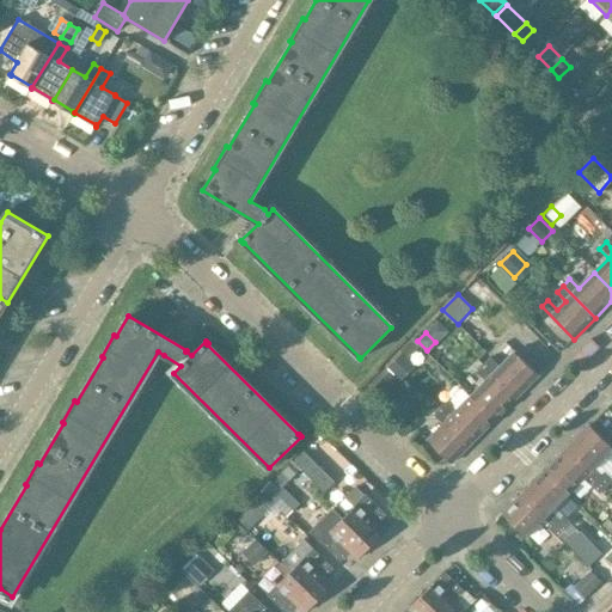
[(538,377),(514,353),(500,366),(491,357),(484,365),(516,397),(538,377)]
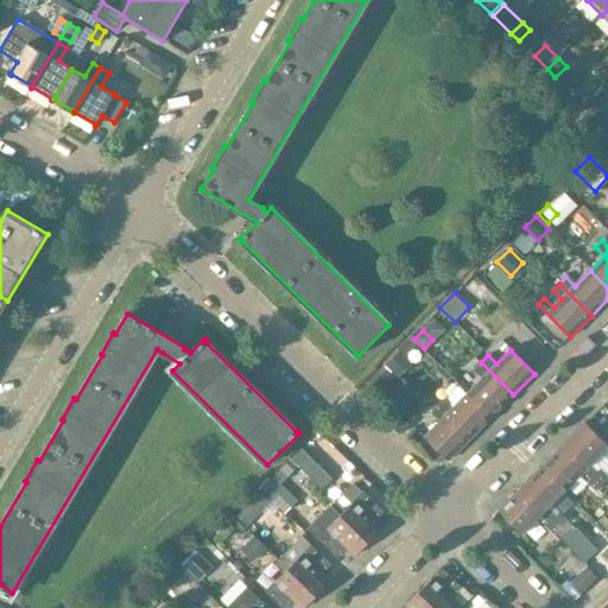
[(397,378),(411,365),(399,353),(385,366),(397,378)]
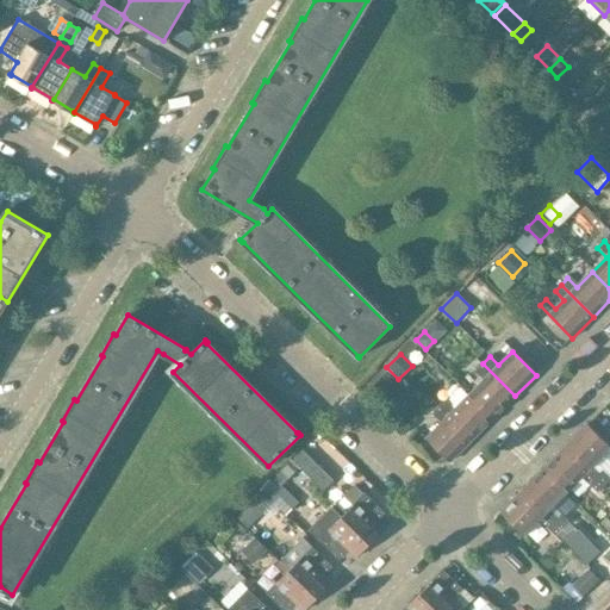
[(515,396),(483,363),(475,371),(485,380),(470,394),(493,417),(515,396)]
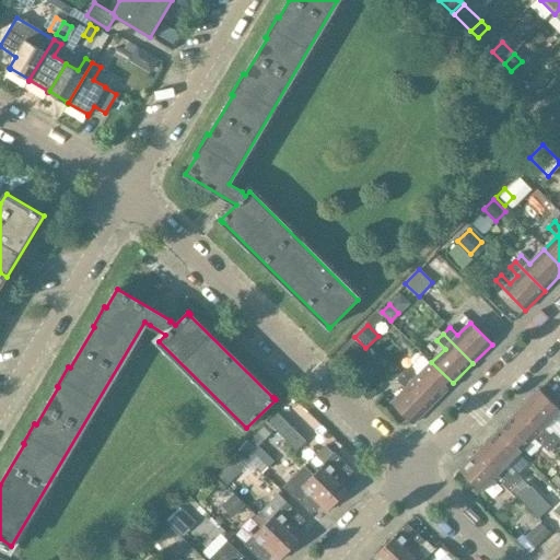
[(354,358),(363,349),(354,341),(346,349),(354,358)]
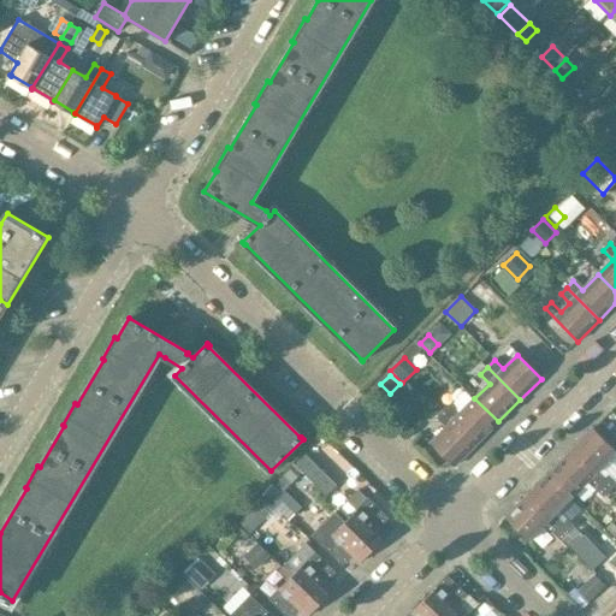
[(498,421),(474,398),(460,413),(450,403),(443,410),(477,443),(498,421)]
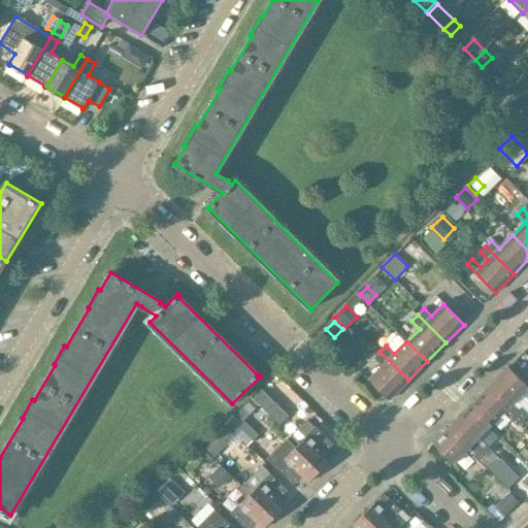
[(408,380),(380,352),(374,358),(383,366),(368,380),(389,399),(408,380)]
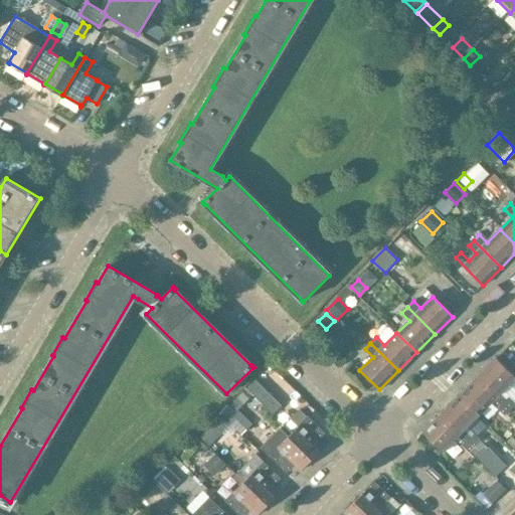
[(481,374),(478,377),(510,409),(514,403),(514,402),(514,400),(514,377),(496,359),(483,371),(481,374)]
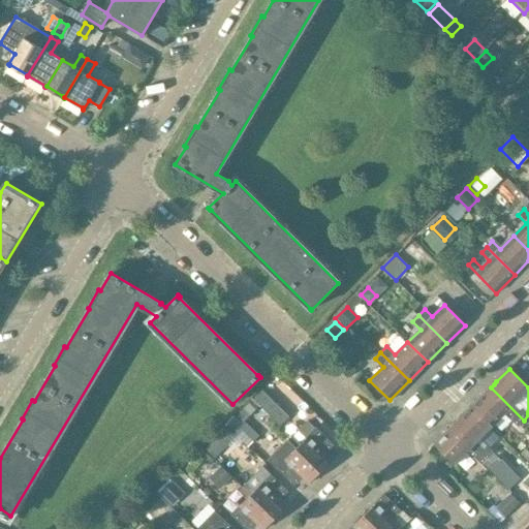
[(524,421),(491,387),(471,406),(492,426),(506,410),(512,416),(509,419),(518,427),(524,421)]
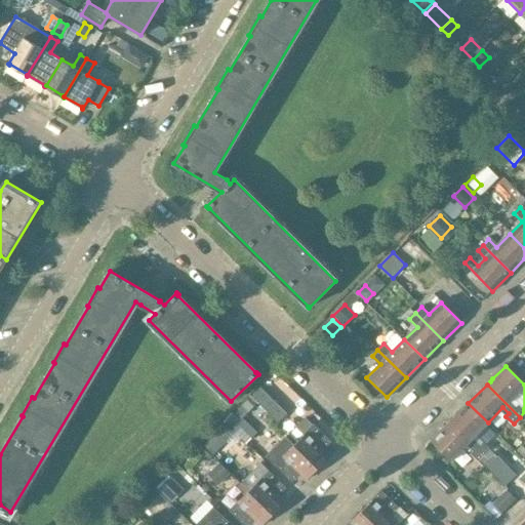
[(287,414),(260,389),(251,398),(278,423),(287,414)]
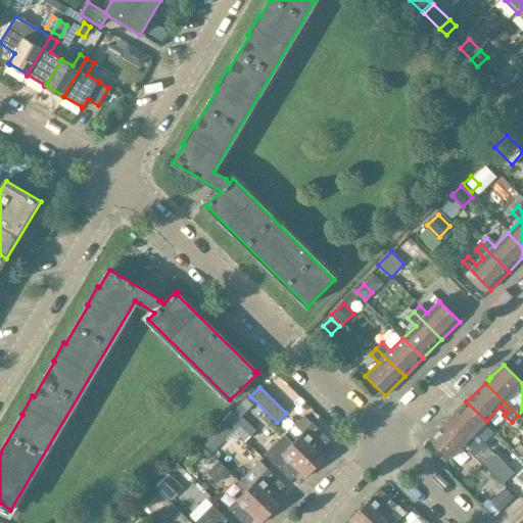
[(471,436),(486,421),(466,401),(447,421),(480,454),(486,447),(479,439),(477,442),(471,436)]
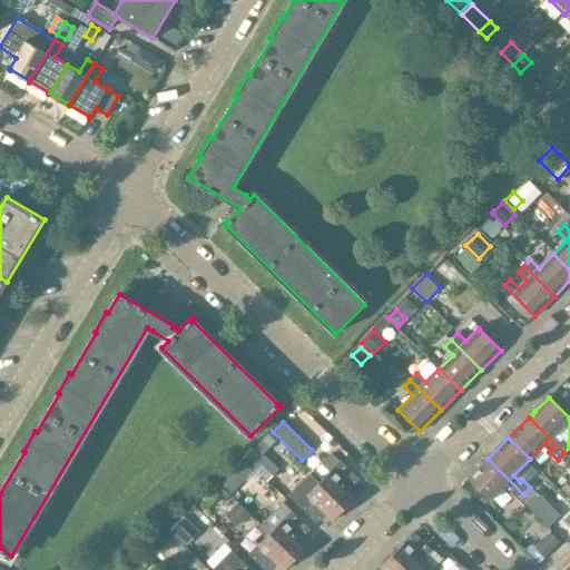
[(277,470),(254,446),(244,458),(267,480),(277,470)]
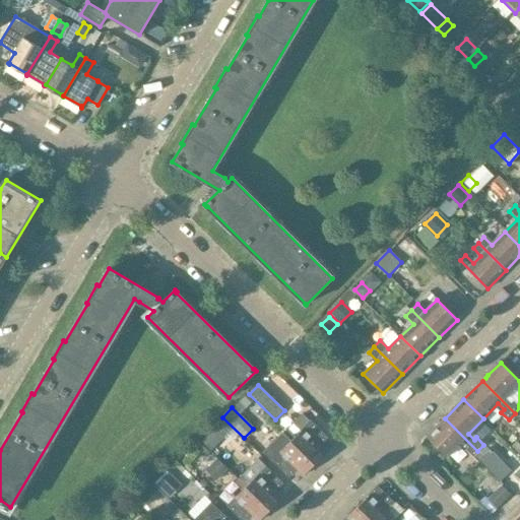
[(319,445),(326,438),(326,437),(323,434),(324,434),(315,425),(315,426),(304,414),(295,424),(302,431),(295,438),(287,431),(283,435),(314,464),(326,452),(319,445)]
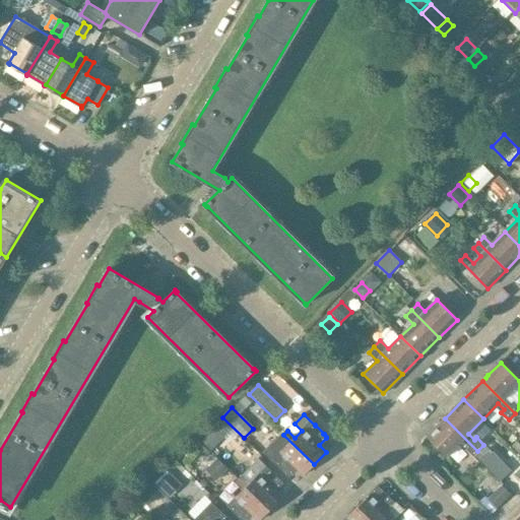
[(477,451),(445,418),(427,437),(446,456),(461,440),(467,446),(465,449),(472,456),(477,451)]
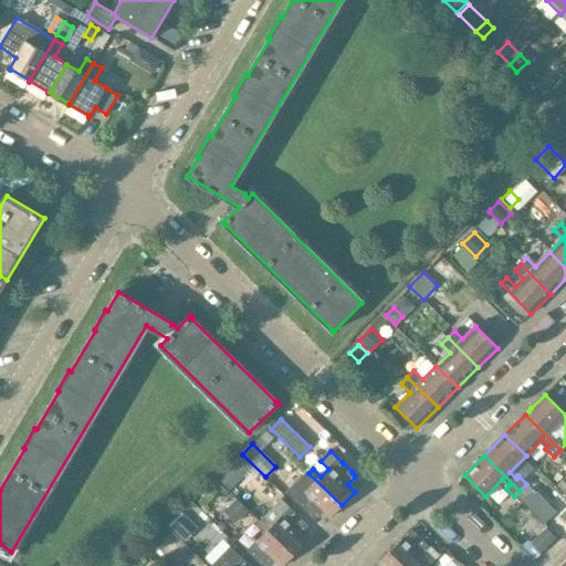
[(229,491),(243,475),(232,465),(218,481),(229,491)]
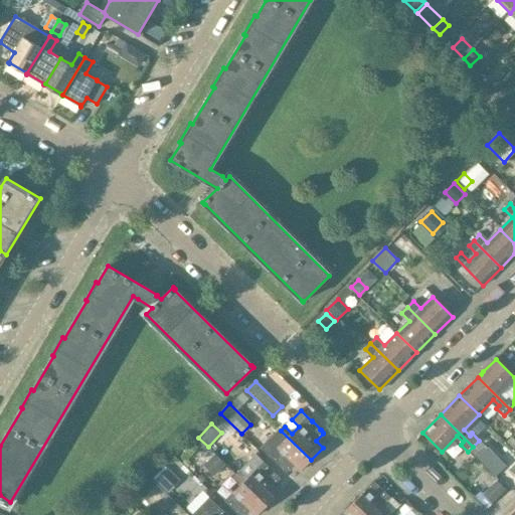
[(311,460),(281,431),(263,450),(282,468),(285,471),(286,471),(293,464),(300,471),(311,460)]
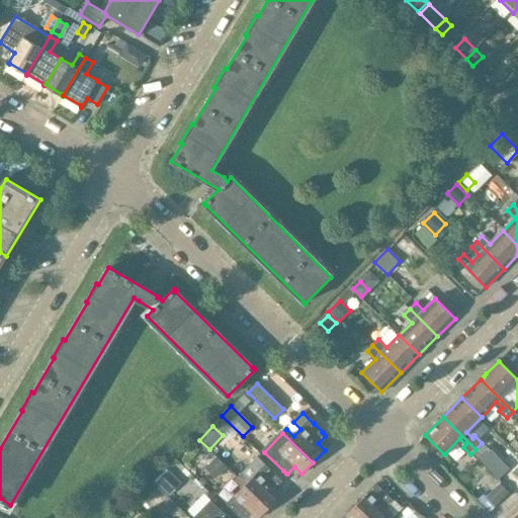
[(502,476),(484,456),(479,461),(497,481),(502,476)]
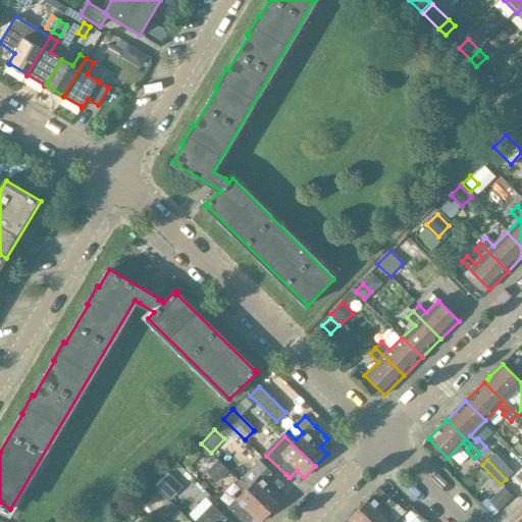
[(217,482),(227,471),(217,461),(206,472),(217,482)]
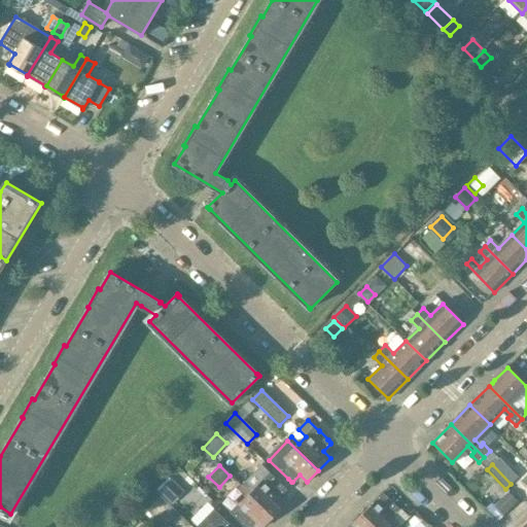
[(282,486),(282,485),(261,465),(242,485),(274,516),(285,504),(278,497),(285,490),(284,490),(285,489),(282,486)]
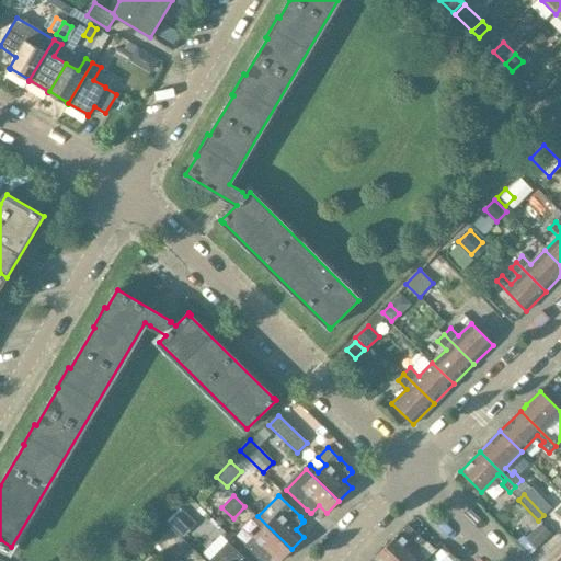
[(182,538),(196,524),(182,511),(168,525),(182,538)]
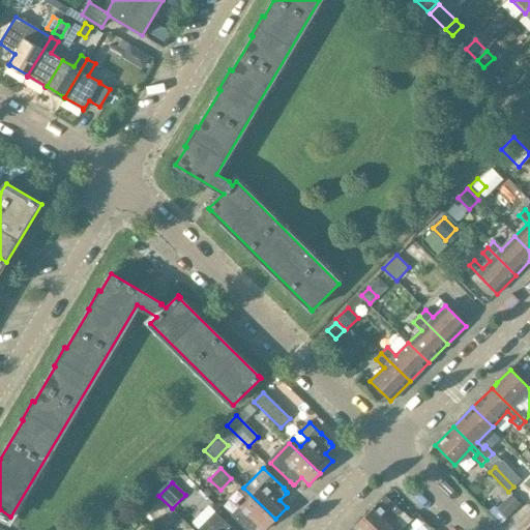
[(264,529),(275,519),(243,488),(240,492),(246,499),(231,516),(244,528),(246,529),(249,529),(256,524),(262,529),(264,529)]
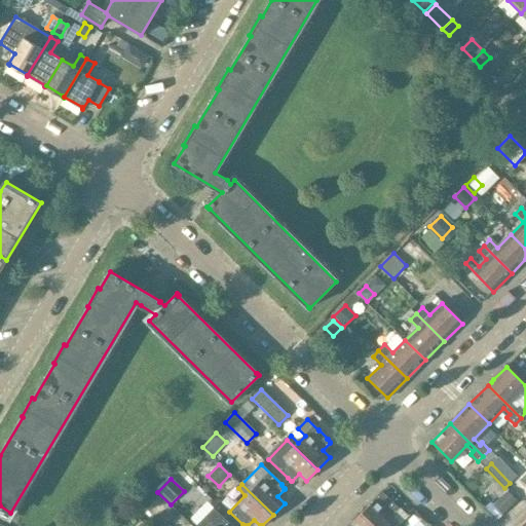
[(385,495),(382,492),(382,493),(381,492),(374,500),(363,512),(377,525),(395,525),(405,515),(395,504),(396,504),(386,495),(385,495)]
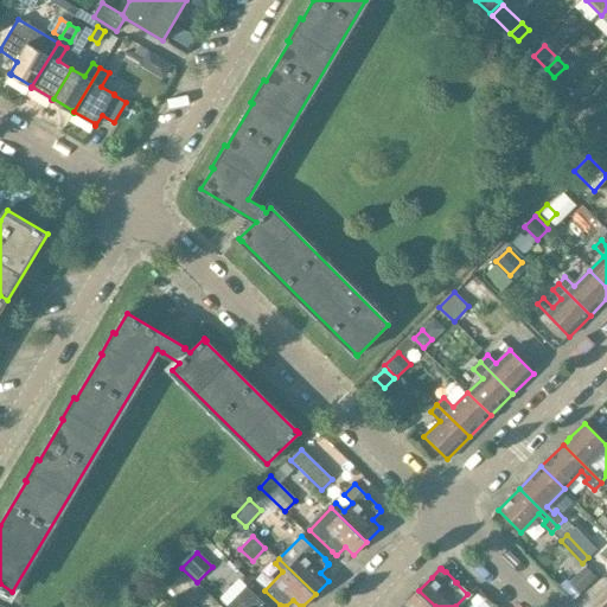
[(176,606),(192,589),(179,577),(164,594),(176,606)]
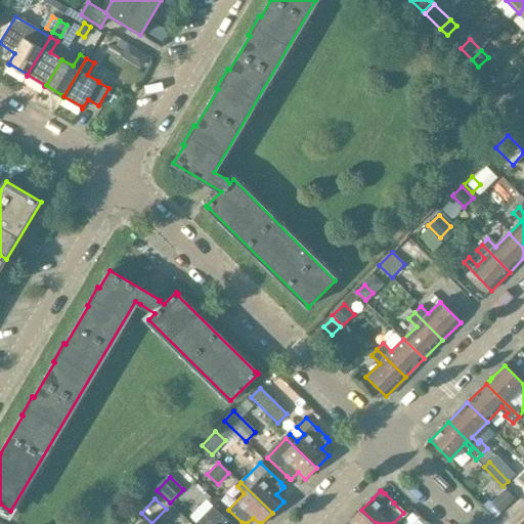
[(231,523),(216,509),(200,523),(231,523)]
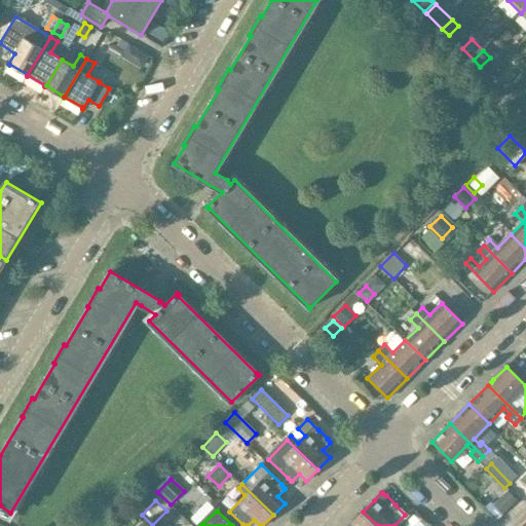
[(377,525),(363,512),(352,523),(351,523),(347,525),(377,525)]
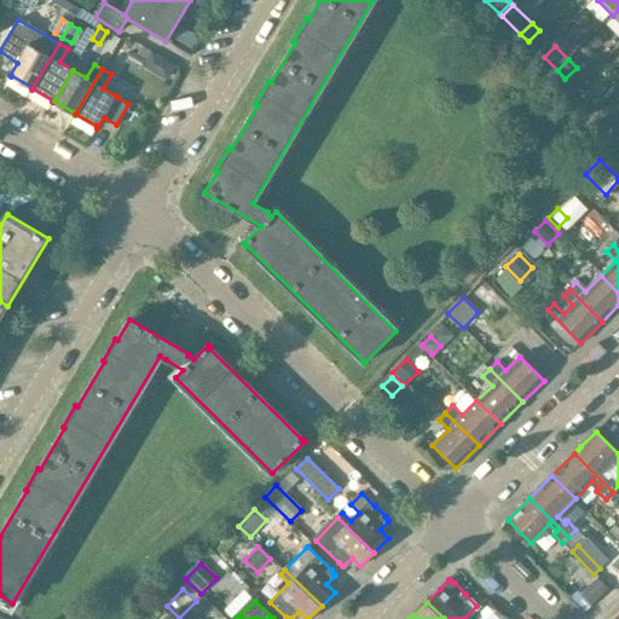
[(507,618),(491,603),(481,614),(486,618),(507,618)]
